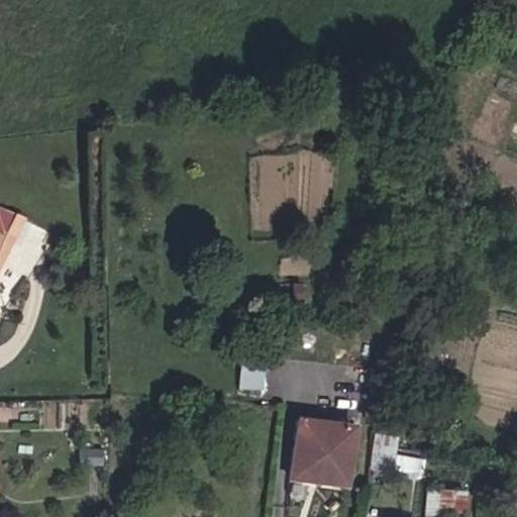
[(0,259),(18,219),(0,210),(0,237),(0,238),(0,259)]
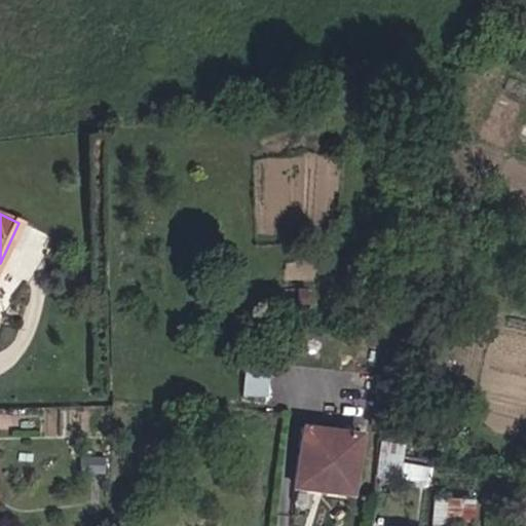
[(349,482),(355,434),(299,427),(292,487),(313,489),(315,479),(349,482)]
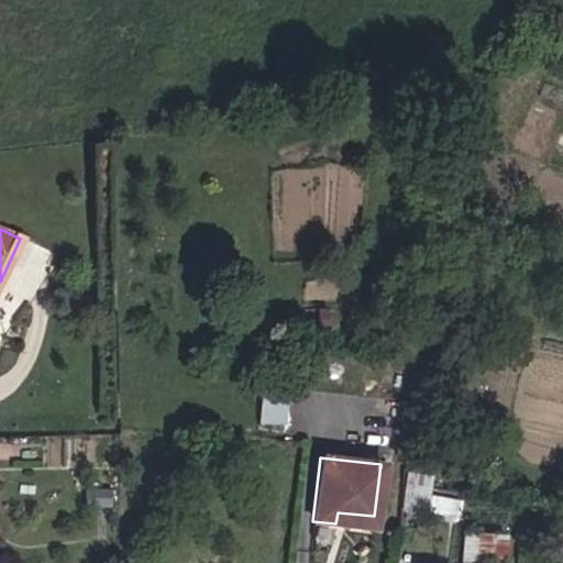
[(406,472),(404,504),(426,505),(429,474),(406,472)]
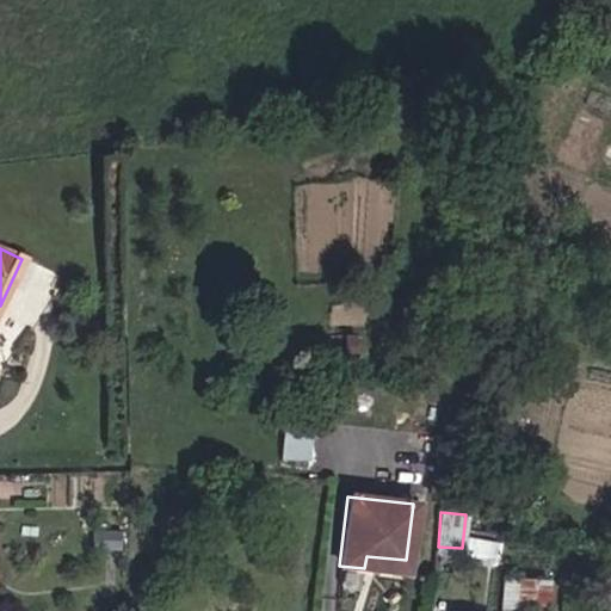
[(405,573),(406,560),(366,556),(364,568),(405,573)]
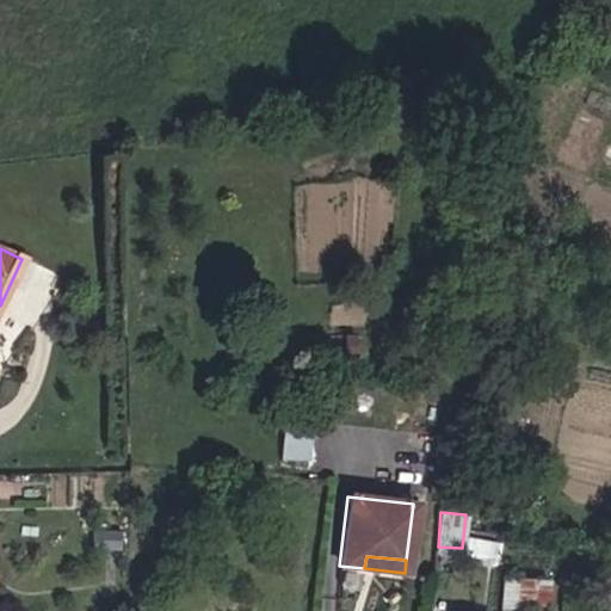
[(543,610),(544,581),(501,580),(499,610),(543,610)]
